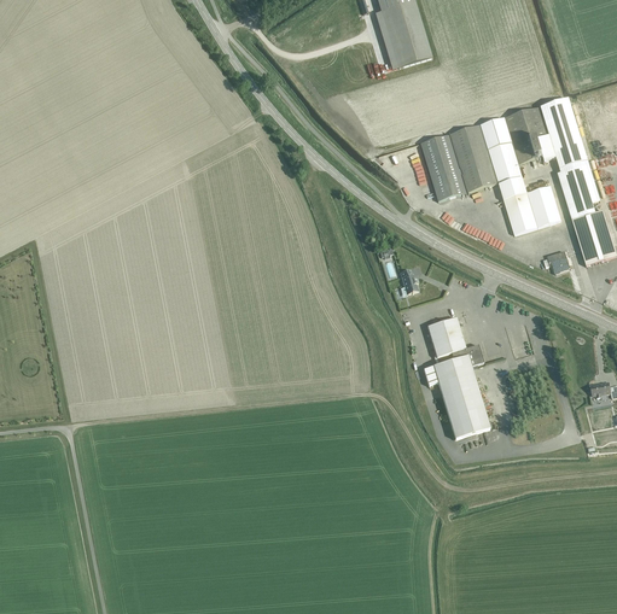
[(376,0),(397,68),(432,57),(414,0),(376,0)]
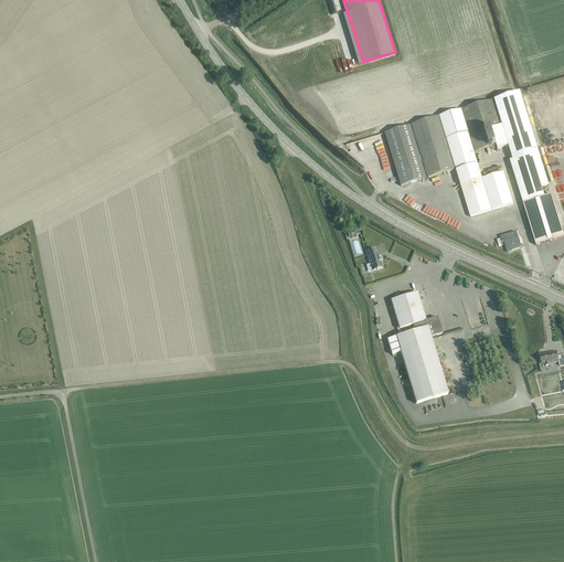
[(519,89),(493,97),(511,154),(536,146),(519,89)]
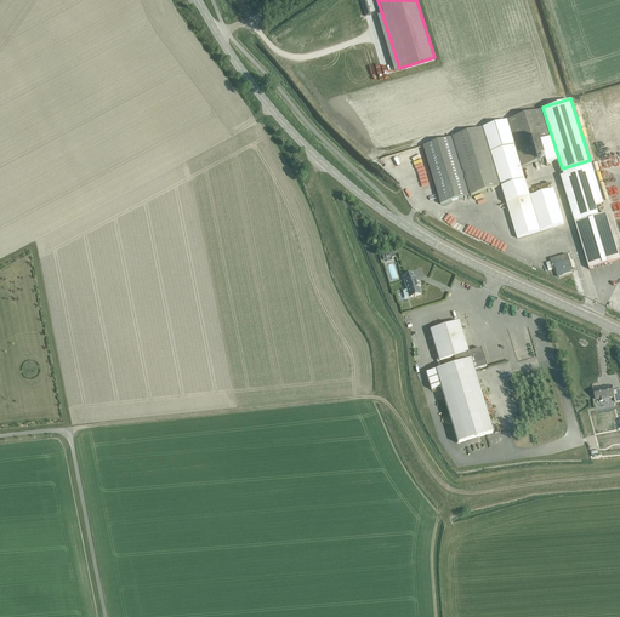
[(539,138),(551,136),(541,107),(506,118),(521,164),(545,156),(539,138)]
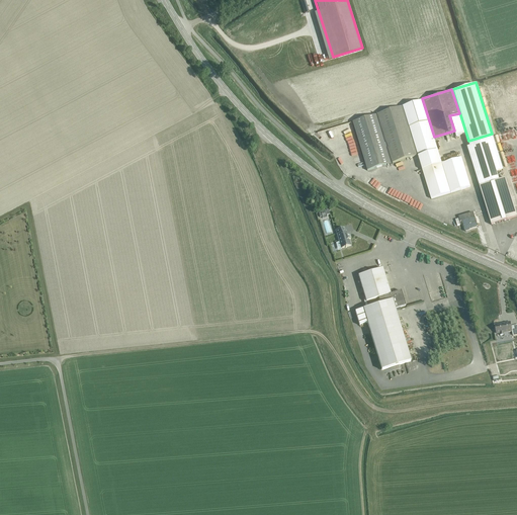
[(377,111),(392,160),(416,153),(402,104),(377,111)]
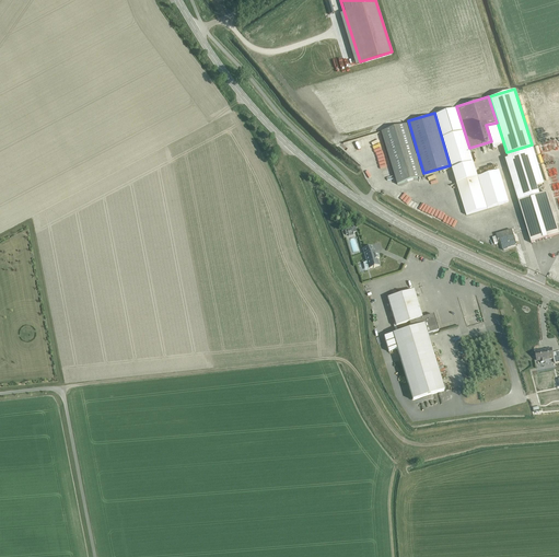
[(381,129),(396,182),(422,174),(407,122),(381,129)]
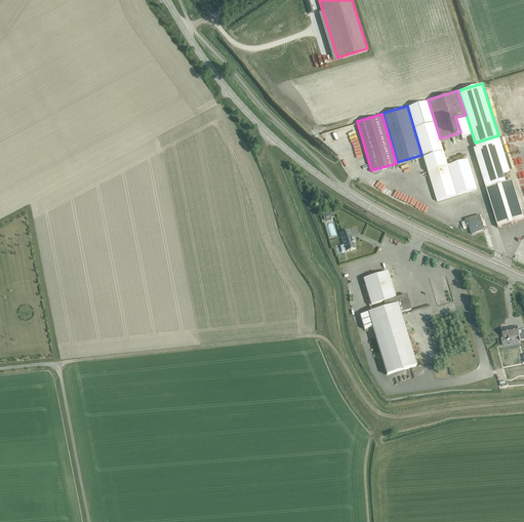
[(434,120),(414,126),(436,199),(476,187),(467,157),(447,163),(434,120)]
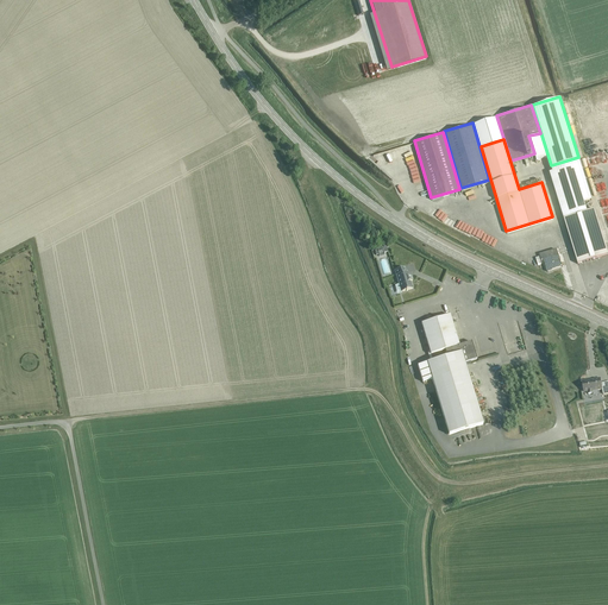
[(413,155),(406,156),(414,194),(421,191),(413,155)]
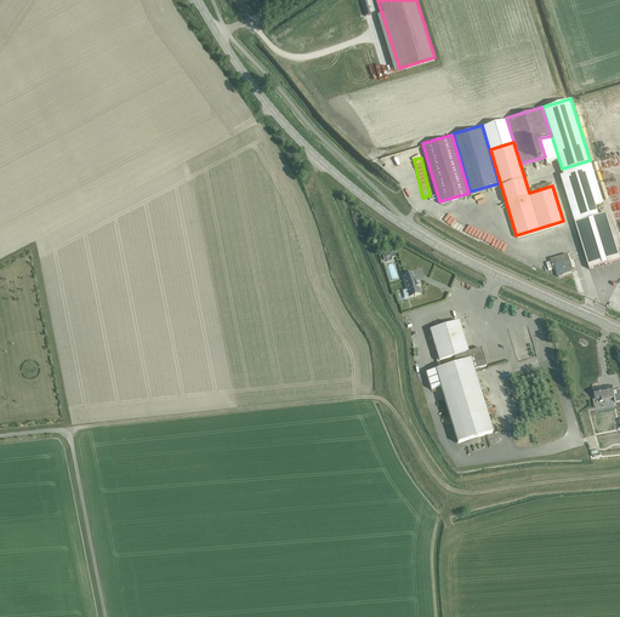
[(591,164),(559,173),(574,220),(597,212),(595,203),(602,200),(591,164)]
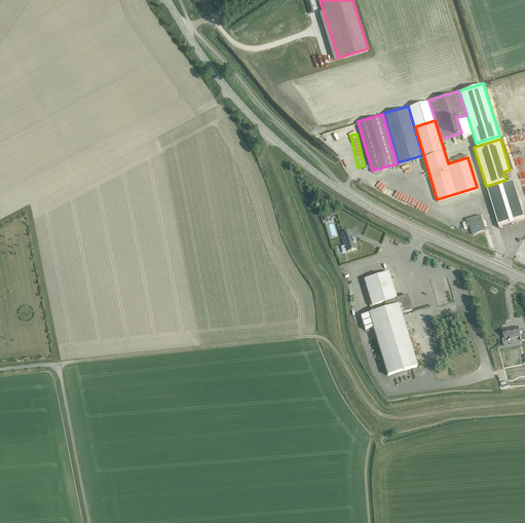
[(486,186),(498,225),(524,217),(513,178),(505,180),(486,186)]
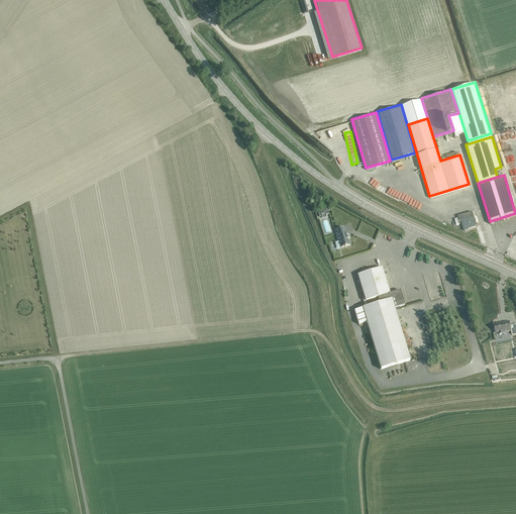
[(471,209),(456,213),(458,218),(460,218),(462,228),(463,228),(468,227),(468,226),(475,224),(474,218),(474,217),(473,214),(472,210),(471,209)]
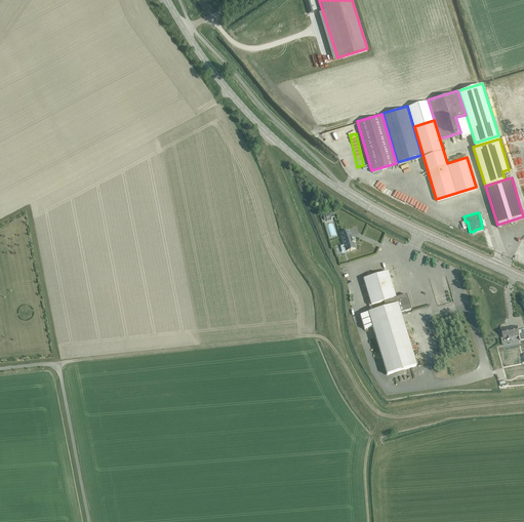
[(348,228),(338,231),(343,243),(339,244),(341,250),(345,249),(349,248),(351,248),(350,247),(354,246),(353,240),(355,239),(353,235),(351,236),(350,232),(348,228)]
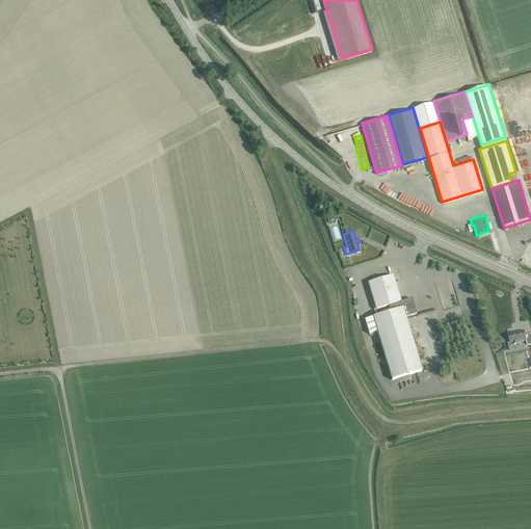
[(368,332),(376,328),(391,377),(421,368),(404,315),(416,312),(410,296),(400,299),(392,272),(367,281),(377,313),(364,317),(368,332)]
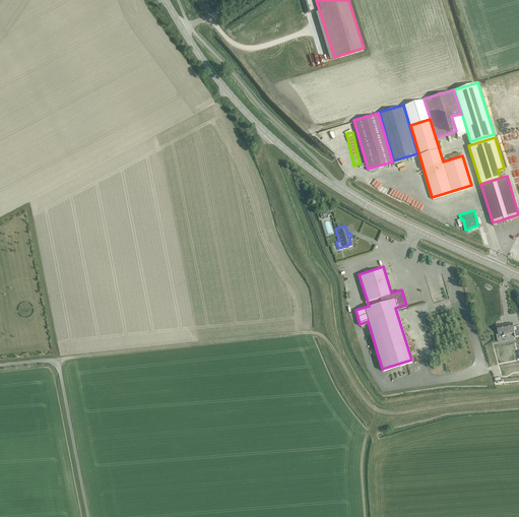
[(500,322),(496,323),(497,332),(501,331),(501,334),(505,333),(504,330),(509,329),(509,331),(513,330),(514,334),(518,332),(518,323),(512,325),(511,320),(508,321),(508,320),(506,321),(500,322)]
